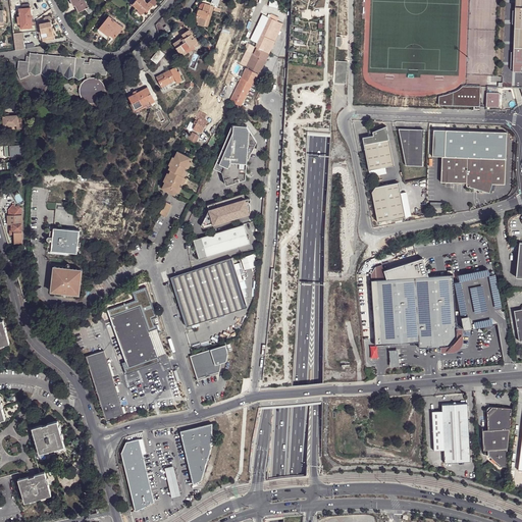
[(86,9),(89,8),(86,1),(84,1),(83,0),(72,0),(79,12),(86,9)]
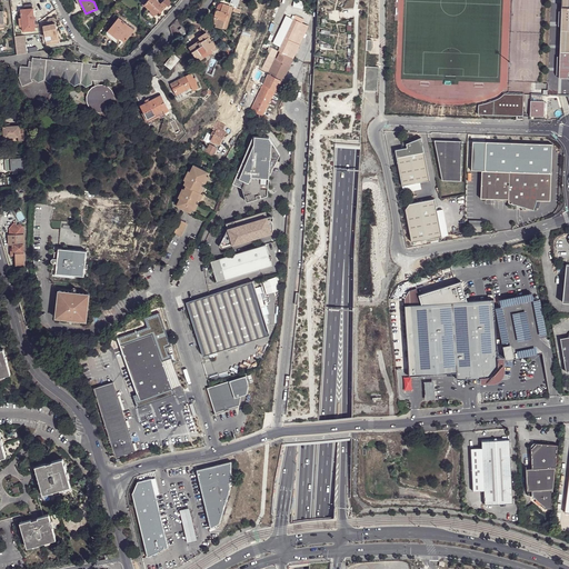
[(161,5),(156,0),(149,0),(145,6),(151,11),(156,16),(159,12),(161,10),(162,12),(167,6),(163,2),(161,5)]
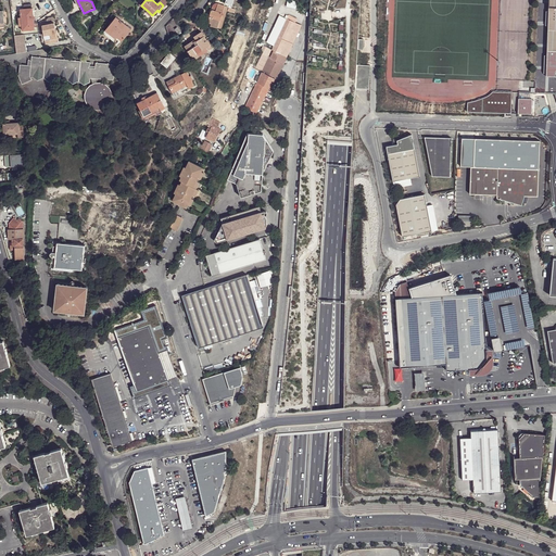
[(228,0),(226,7),(222,21),(218,28),(223,29),(230,8),(234,9),(236,1),(235,0),(228,0)]
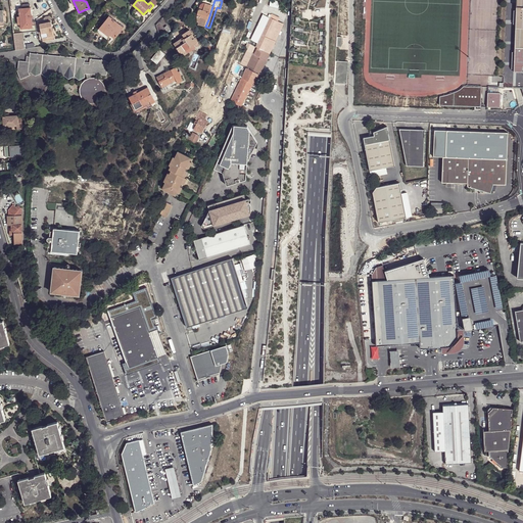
[(201,6),(198,16),(208,19),(212,6),(205,4),(204,4),(203,5),(201,6)]
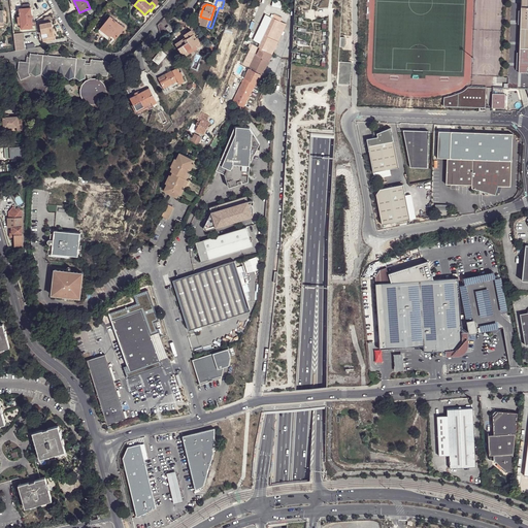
[(22,24),(23,29),(34,28),(31,7),(20,8),(21,17),(22,24)]
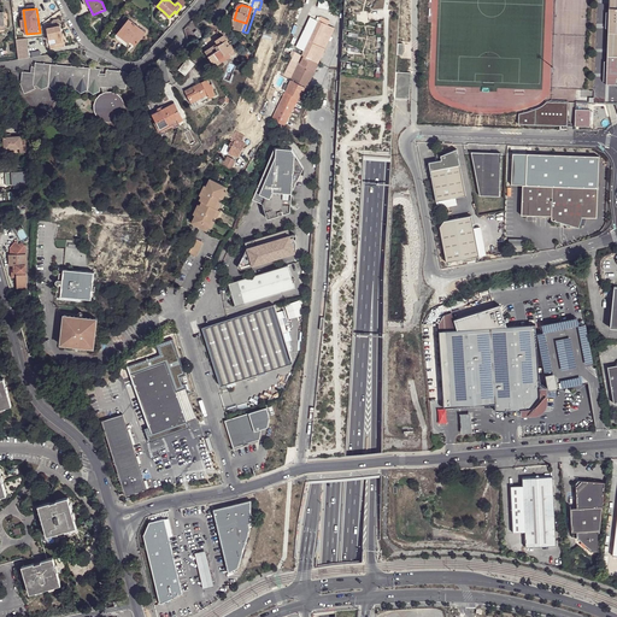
[(246,23),(234,19),(233,18),(233,19),(230,19),(229,21),(229,23),(230,24),(231,25),(236,27),(235,29),(242,31),(246,23)]
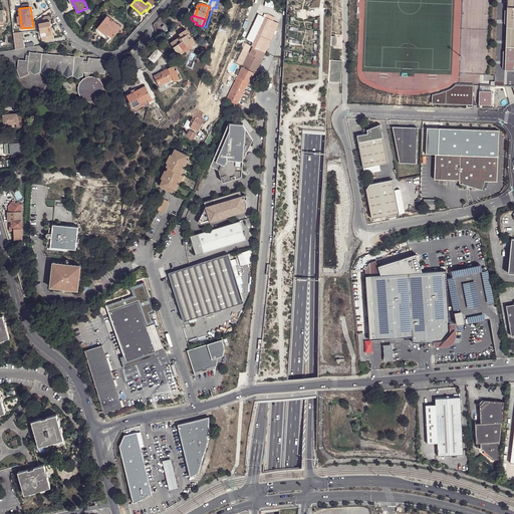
[(108,16),(100,26),(109,33),(108,35),(109,35),(113,38),(122,27),(108,16)]
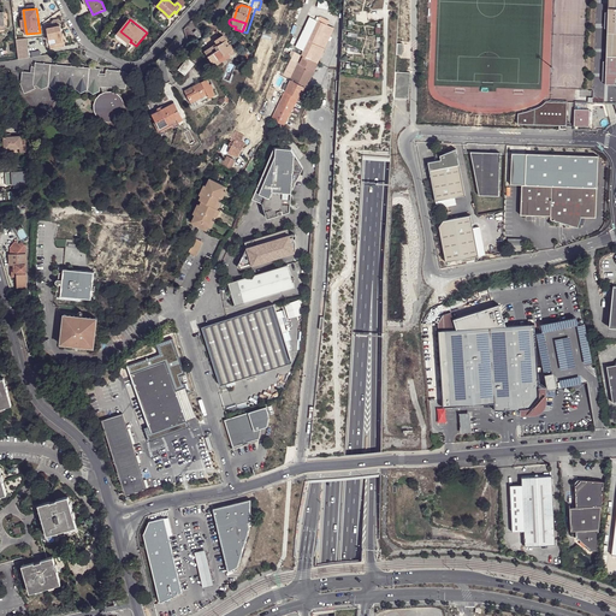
[(303,55),(291,80),(271,123),(274,124),(276,120),(285,125),(298,98),(300,99),(314,70),(317,65),(320,55),(324,49),(333,28),(318,19),(301,54),(303,55)]
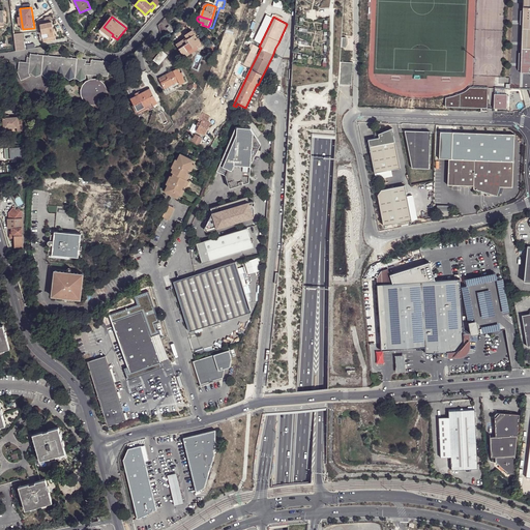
[(46,24),(40,24),(41,32),(42,38),(43,41),(55,39),(55,36),(52,22),(46,24)]
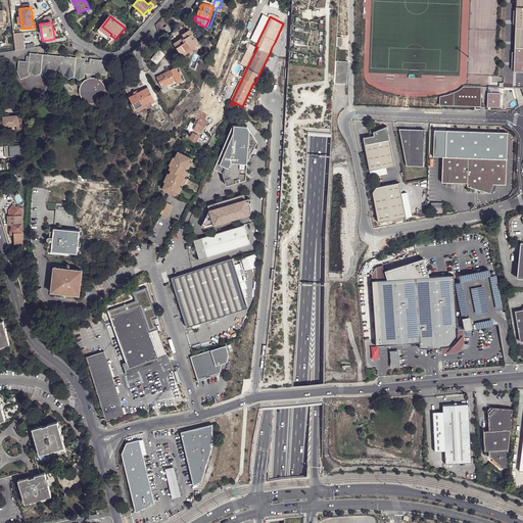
[(169,35),(174,44),(184,37),(183,35),(188,31),(184,26),(169,35)]
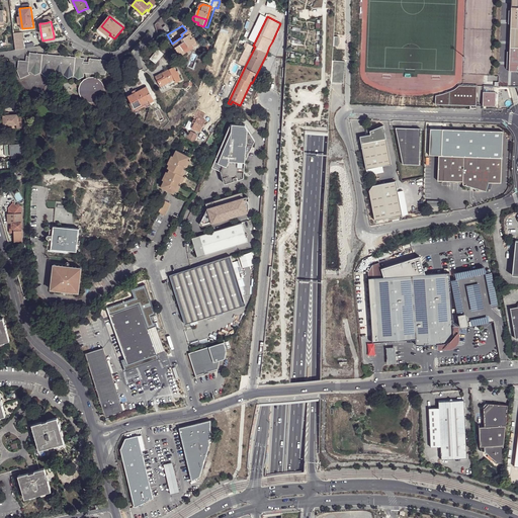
[(110,33),(101,26),(97,31),(107,39),(109,37),(110,35),(109,35),(110,33)]
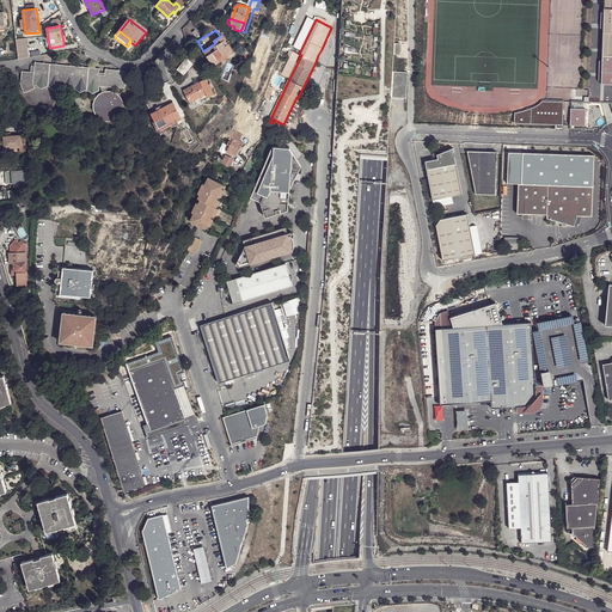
[(214,66),(220,62),(218,60),(227,53),(230,56),(237,51),(231,43),(228,44),(222,35),(220,36),(214,41),(215,43),(203,51),(214,66)]
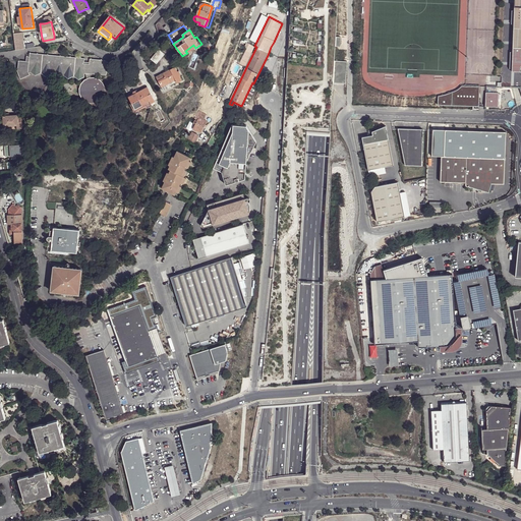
[(23,33),(14,34),(16,50),(25,49),(23,33)]
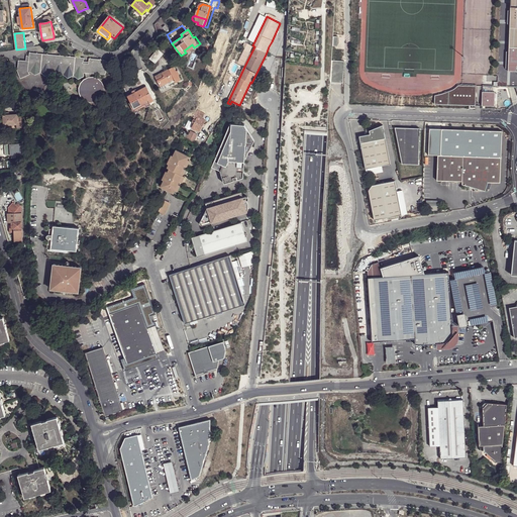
[(238,64),(244,67),(254,46),(252,45),(247,43),(238,64)]
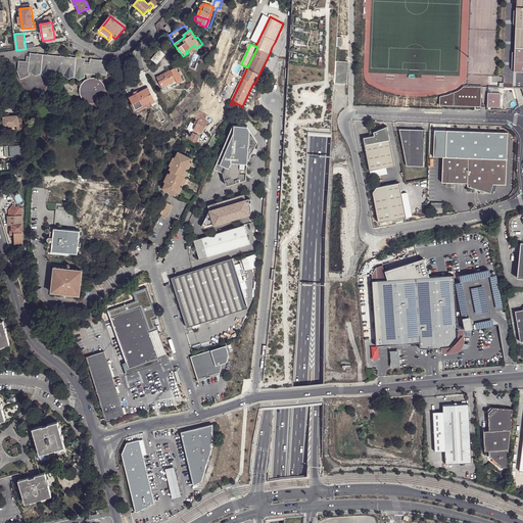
[(152,59),(157,64),(165,54),(160,50),(152,59)]
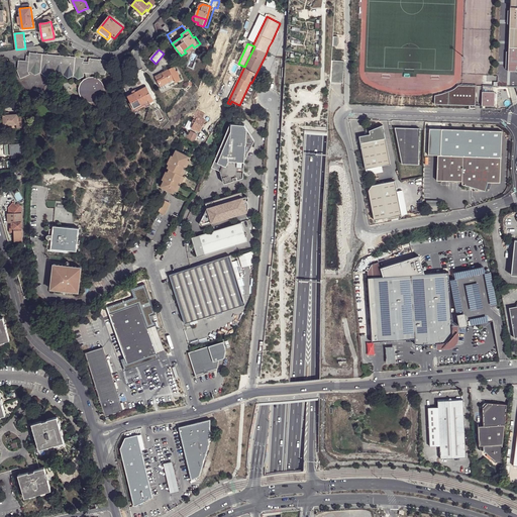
[(110,64),(101,59),(90,59),(89,62),(89,64),(86,64),(83,63),(84,61),(85,58),(29,53),(29,57),(29,61),(28,71),(29,73),(31,71),(36,75),(41,72),(46,76),(52,74),(54,73),(59,77),(64,74),(69,78),(74,76),(79,79),(85,77),(85,73),(86,73),(91,73),(106,75),(110,64)]
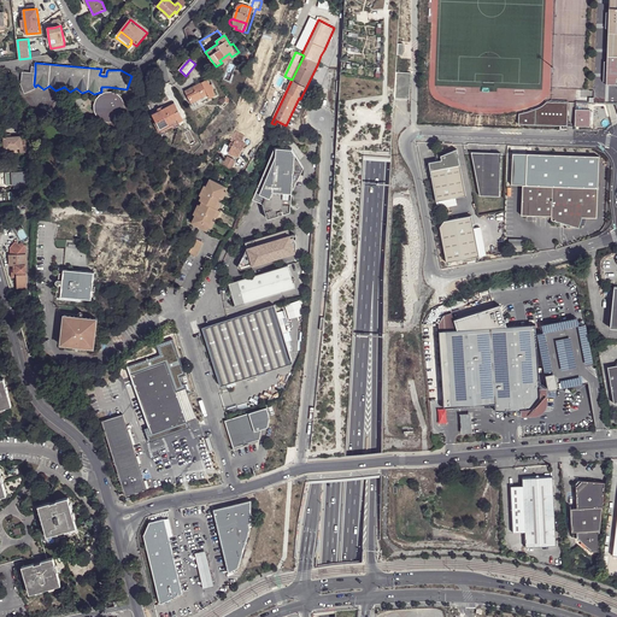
[(36,88),(35,87),(34,84),(35,72),(31,72),(23,71),(21,84),(22,84),(23,88),(25,94),(36,88)]
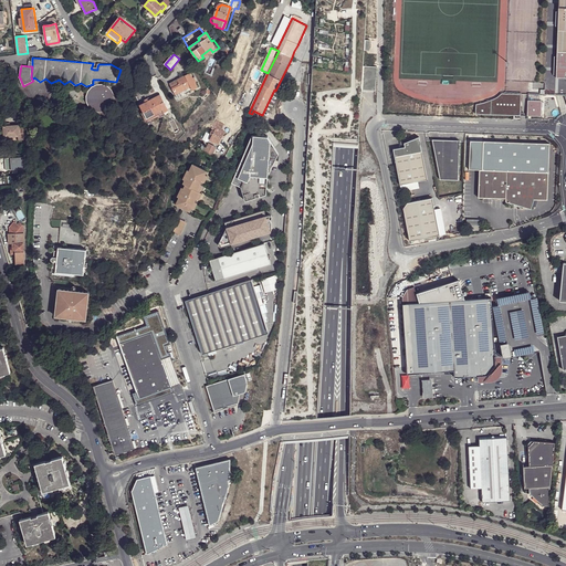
[(364,66),(364,91),(376,91),(377,66),(364,66)]
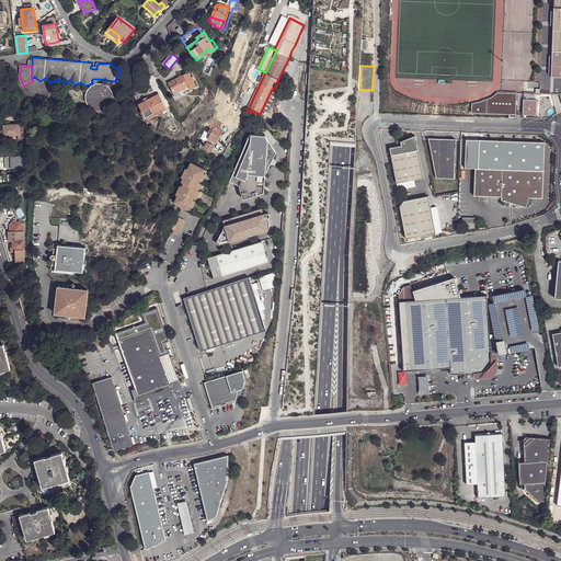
[(190,72),(184,76),(184,77),(178,81),(176,79),(169,83),(174,94),(190,87),(192,90),(197,88),(194,82),(196,81),(194,77),(192,78),(190,72)]
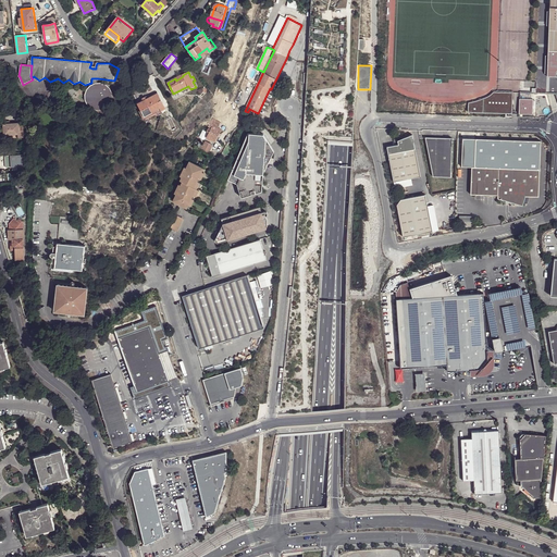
[(98,83),(94,84),(93,85),(89,87),(87,90),(86,94),(86,97),(86,101),(88,104),(90,108),(94,109),(98,110),(101,110),(106,109),(109,107),(111,104),(112,100),(113,97),(112,93),(111,89),(109,86),(106,84),(101,83),(98,83)]
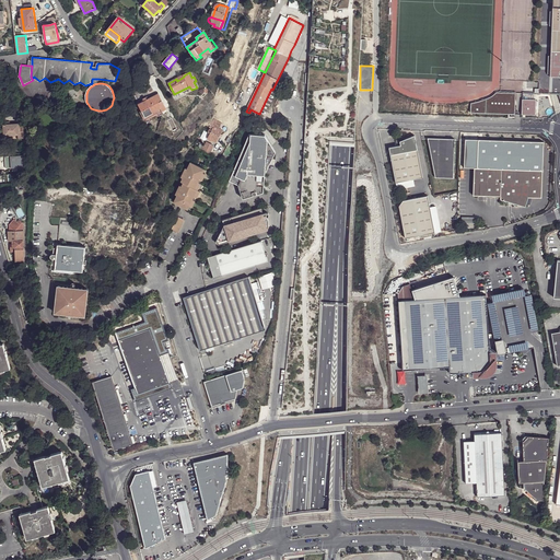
[(189,86),(174,94),(176,97),(191,90),(189,86)]
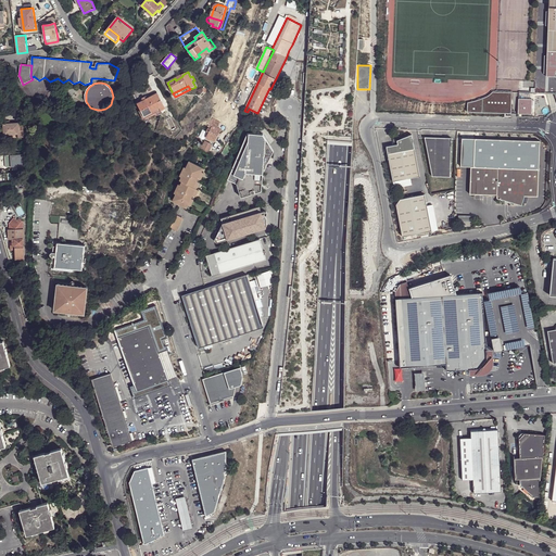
[(513,92),(493,91),(489,95),(483,98),(477,100),(468,102),(468,111),(512,113),(513,92)]
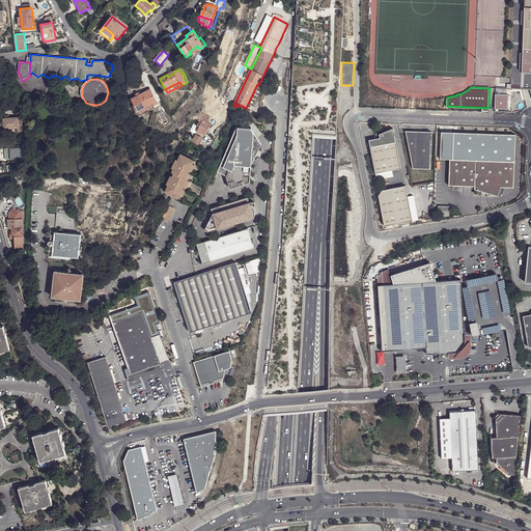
[(138,114),(149,108),(154,106),(158,104),(150,88),(143,92),(137,95),(131,99),(138,114)]
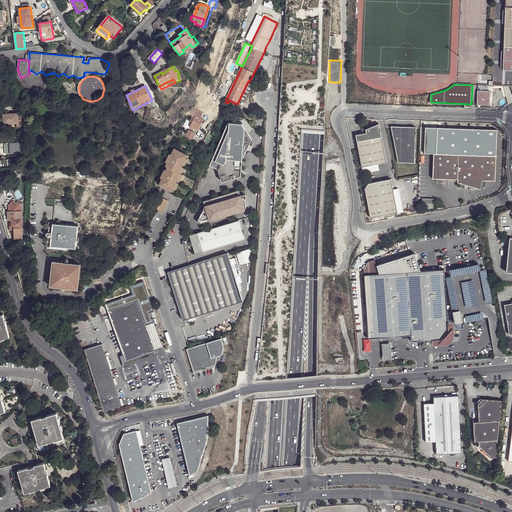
[(490,91),(478,91),(478,104),(489,105),(490,91)]
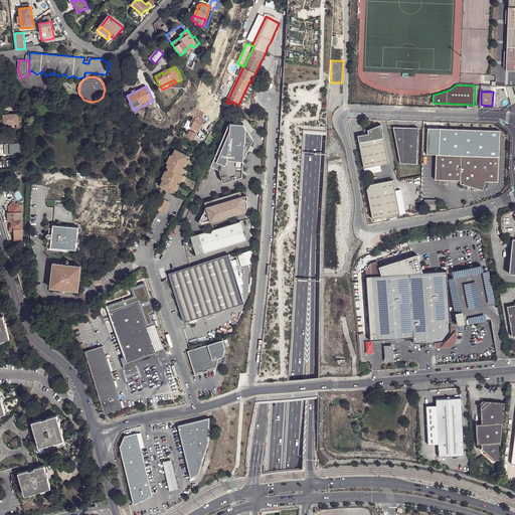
[(4,113),(5,124),(18,123),(18,122),(22,122),(21,114),(22,114),(22,105),(17,105),(18,114),(11,114),(10,114),(8,112),(4,113)]
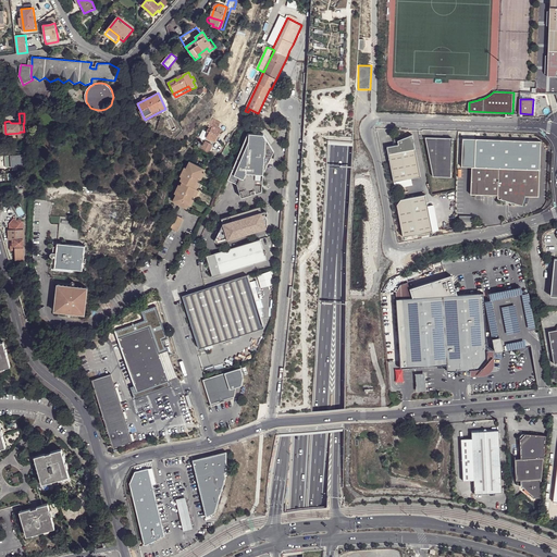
[(221,123),(212,118),(209,127),(211,128),(211,130),(210,128),(209,130),(208,131),(208,132),(207,132),(205,135),(207,136),(207,137),(215,141),(222,130),(219,127),(221,123)]
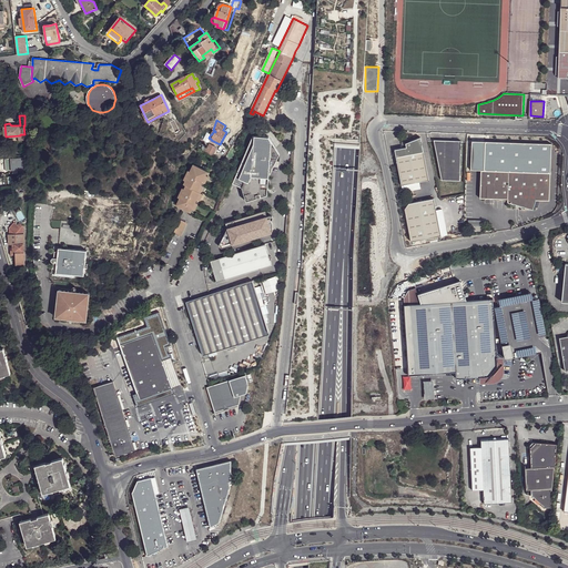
[(271,138),(255,137),(234,183),(243,188),(247,202),(269,196),(272,161),(275,161),(280,152),(271,138)]
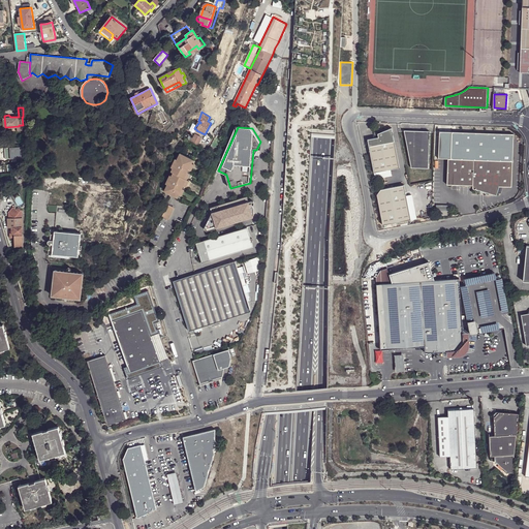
[(375,137),(367,139),(375,180),(392,176),(390,169),(399,167),(391,128),(377,133),(377,137),(375,137)]
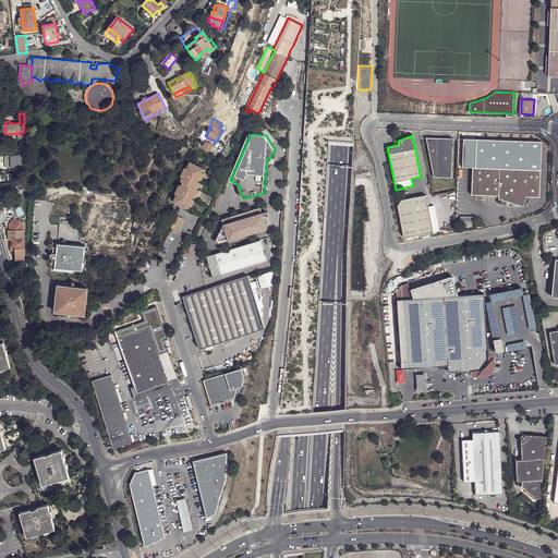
[(452,138),(426,138),(433,177),(451,178),(452,138)]
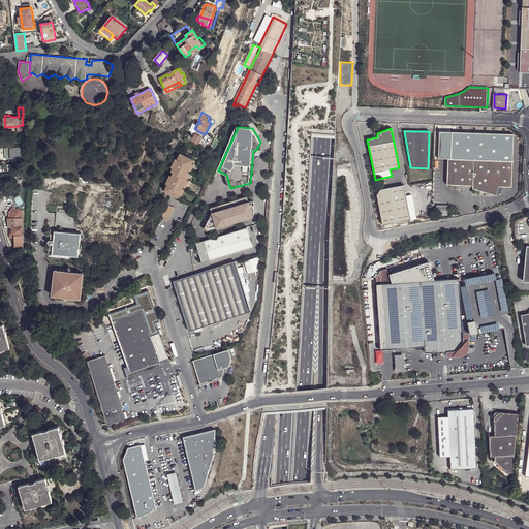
[(192,136),(189,142),(198,146),(203,136),(197,133),(196,133),(195,134),(194,136),(192,136)]
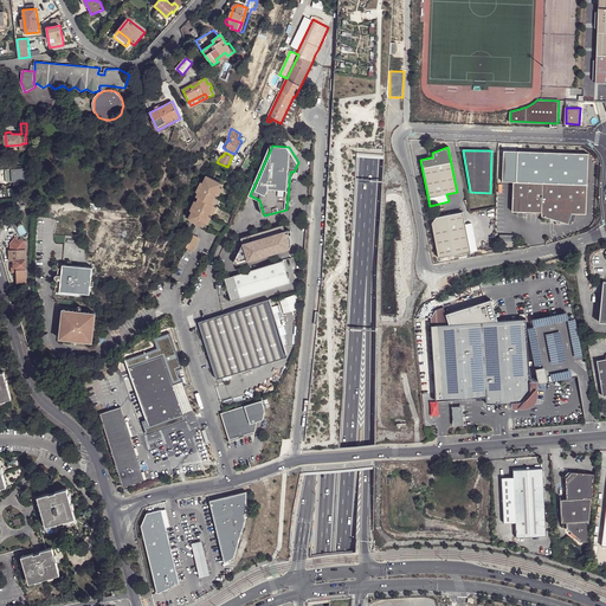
[(207,175),(204,182),(202,186),(200,185),(199,184),(197,187),(199,188),(200,189),(199,192),(198,195),(200,197),(198,200),(197,202),(194,201),(193,201),(192,205),(193,206),(195,206),(194,210),(191,218),(206,225),(216,204),(214,202),(223,182),(207,175)]
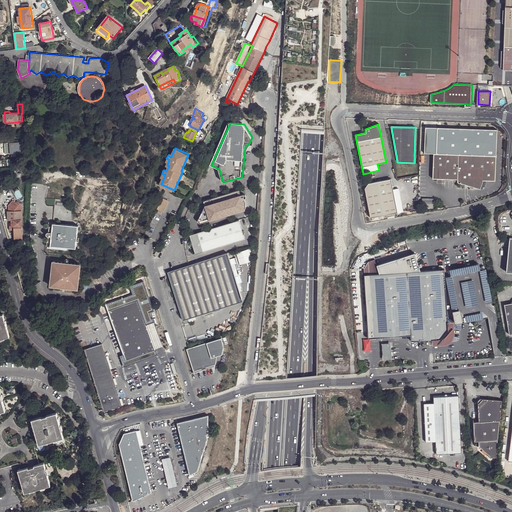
[(482,180),(494,181),(495,156),(433,154),(432,178),(457,179),(457,181),(457,182),(458,183),(459,183),(480,189),(482,180)]
